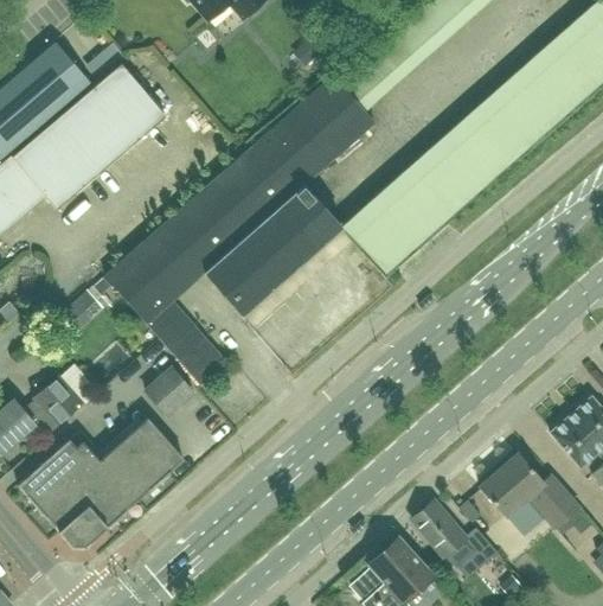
[(247,19),(267,0),(186,0),(191,4),(194,1),(212,20),(232,2),(247,19)]
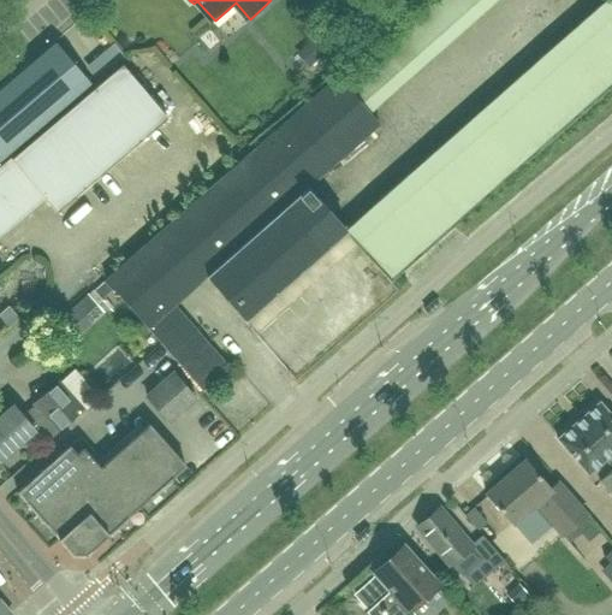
[(358,3),(355,0),(319,0),(337,21),(358,3)]
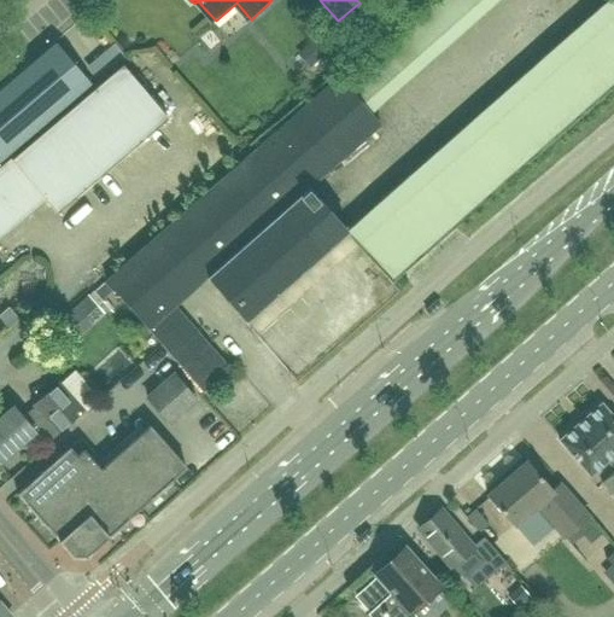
[(444,0),(422,21),(446,48),(500,0),(444,0)]
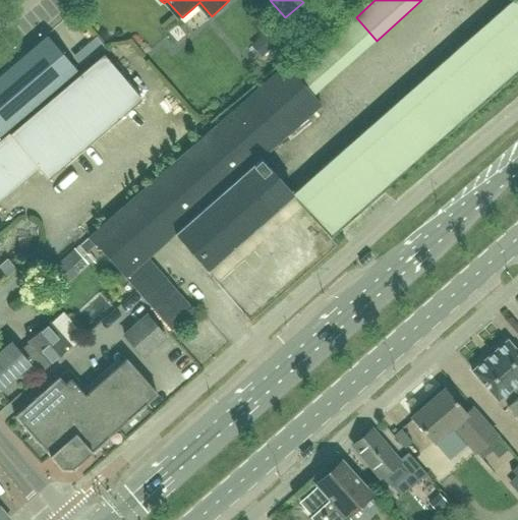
[(509,1),(295,183),(332,226),(363,198),(362,177),(349,178),(361,167),(360,145),(365,140),(367,193),(422,147),(421,132),(436,131),(470,102),(469,64),(484,64),(497,53),(502,59),(509,59),(517,51),(517,10),(509,1)]
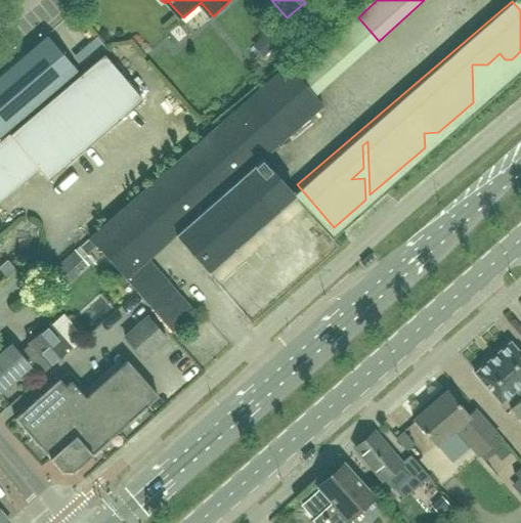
[(0,137),(78,72),(49,37),(0,78),(0,137)]
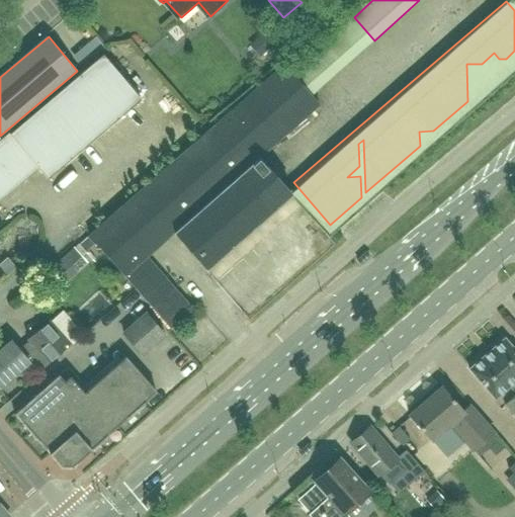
[(0,141),(0,202),(40,169),(49,178),(143,99),(104,54),(11,133),(10,132),(0,141)]
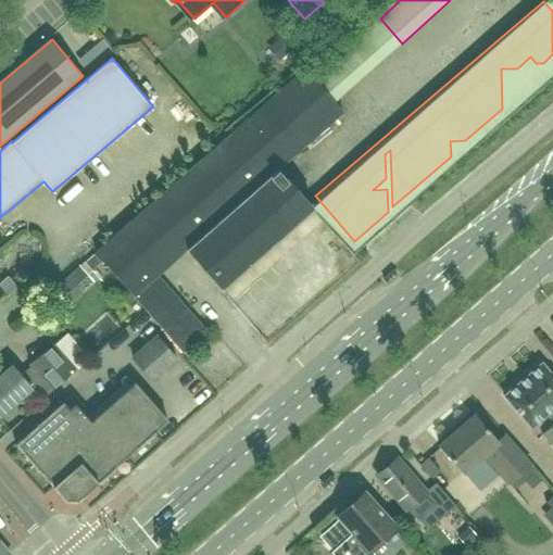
[(193,165),(96,251),(184,351),(206,330),(158,275),(187,250),(220,287),(266,247),(312,206),(278,168),(342,112),(304,68),(193,165)]
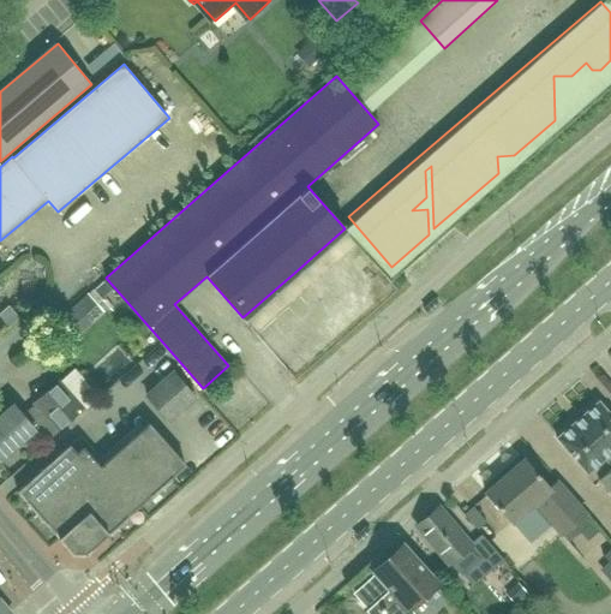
[(103,310),(90,296),(58,323),(59,325),(65,319),(75,329),(99,308),(102,311),(103,310)]
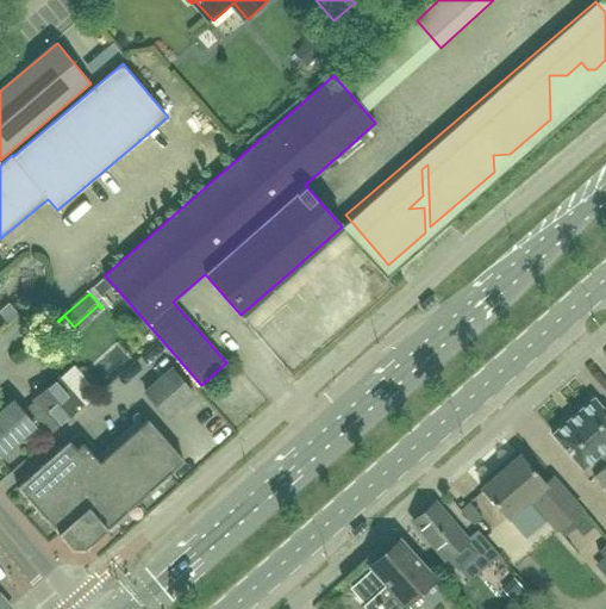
[(168,415),(193,392),(172,368),(147,391),(168,415)]
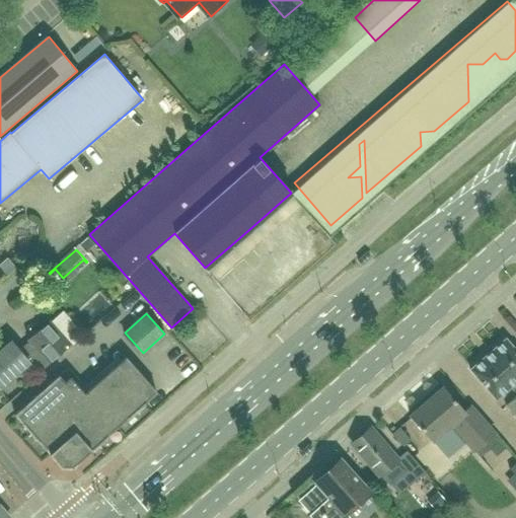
[(52,322),(19,351),(11,342),(0,351),(0,387),(29,363),(39,374),(72,345),(52,322)]
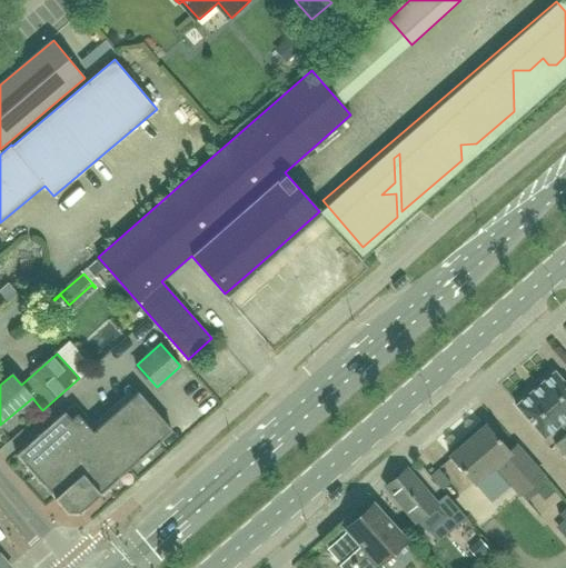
[(565,438),(557,447),(565,456),(565,386),(555,374),(517,408),(545,440),(563,425),(565,428),(565,438)]
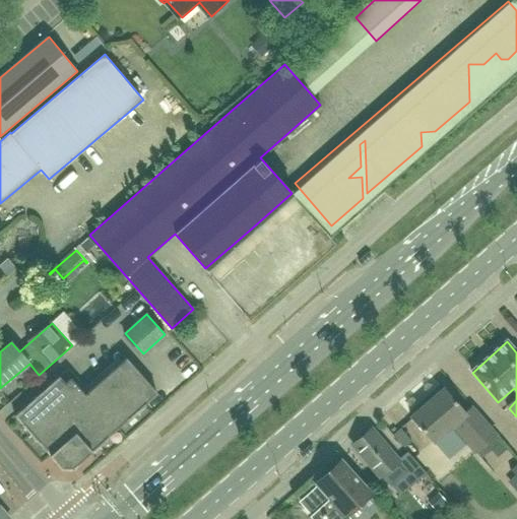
[(179,365),(185,376),(199,369),(194,358),(179,365)]
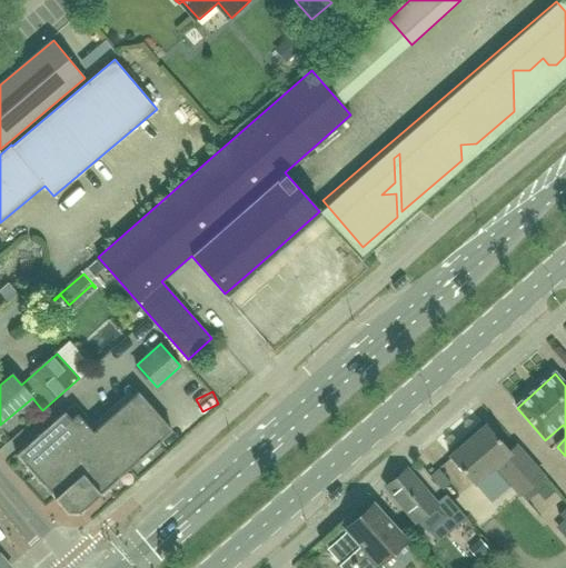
[(67,412),(18,456),(27,466),(27,467),(29,469),(31,467),(33,465),(40,471),(32,478),(33,479),(41,472),(47,479),(43,481),(41,484),(43,486),(45,485),(56,498),(56,499),(57,500),(67,511),(67,512),(81,514),(81,512),(99,497),(102,495),(100,492),(100,494),(98,490),(103,485),(111,491),(112,490),(106,482),(112,477),(115,480),(117,482),(119,480),(141,459),(141,460),(144,458),(142,456),(139,452),(146,447),(148,446),(147,446),(154,440),(157,442),(158,445),(160,442),(174,431),(139,392),(95,432),(91,428),(83,420),(83,419),(80,416),(85,412),(77,404),(67,412)]
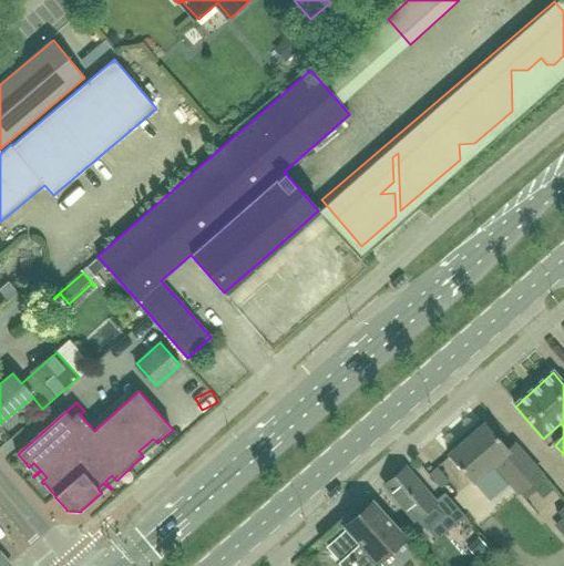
[(520,496),(543,476),(516,446),(510,452),(486,425),(450,456),(474,483),(494,466),(520,496)]
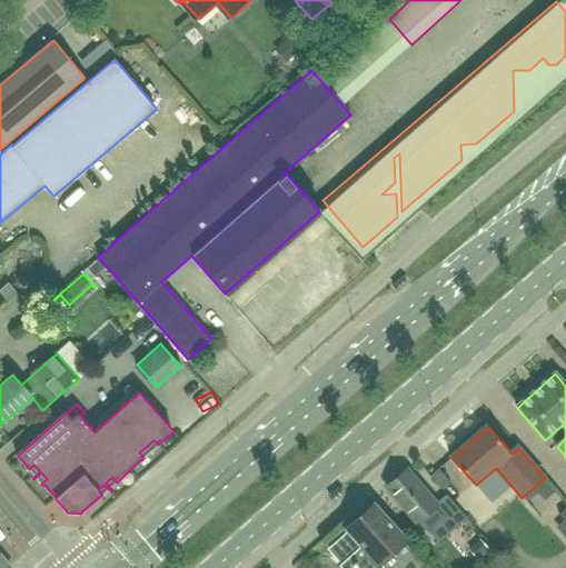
[(444,517),(436,507),(438,506),(408,470),(388,487),(418,522),(420,520),(428,530),(444,517)]
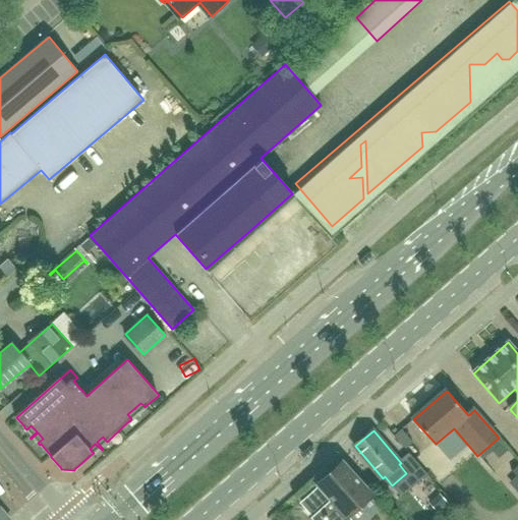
[(349,519),(347,516),(371,495),(343,462),(318,484),(320,487),(302,503),(315,519),(349,519)]
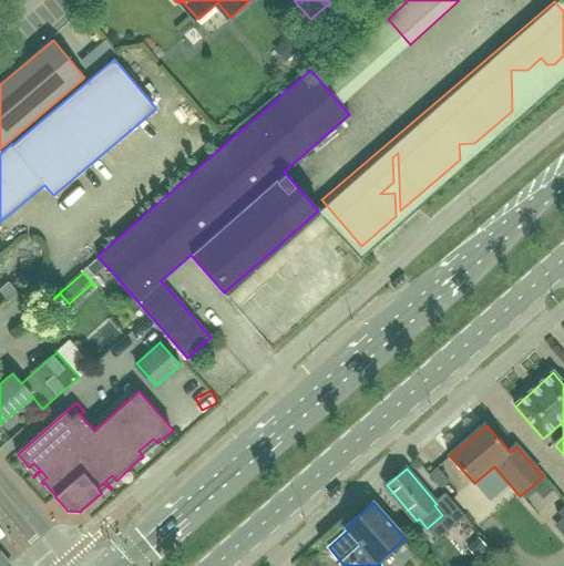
[(11,565),(0,551),(0,565),(11,565)]
